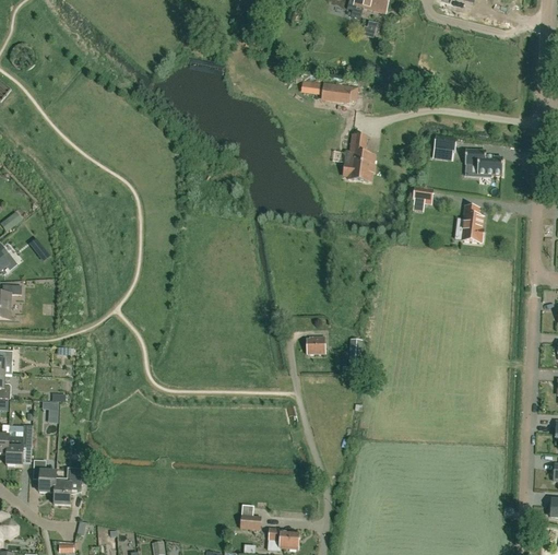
[(359,16),(363,6),(384,11),(387,0),(347,0),(345,7),(351,8),(348,14),(359,16)]
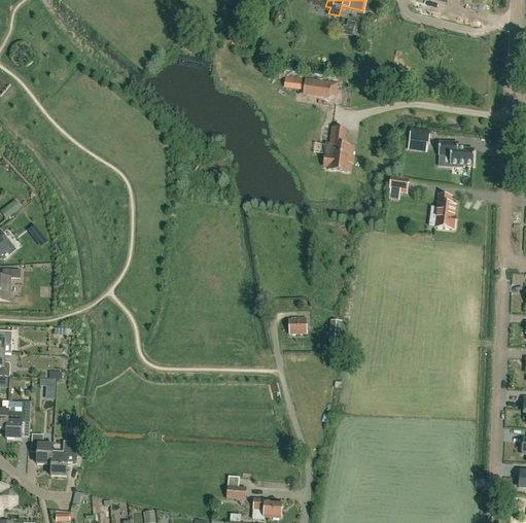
[(345,19),(344,31),(353,32),(354,20),(345,19)]
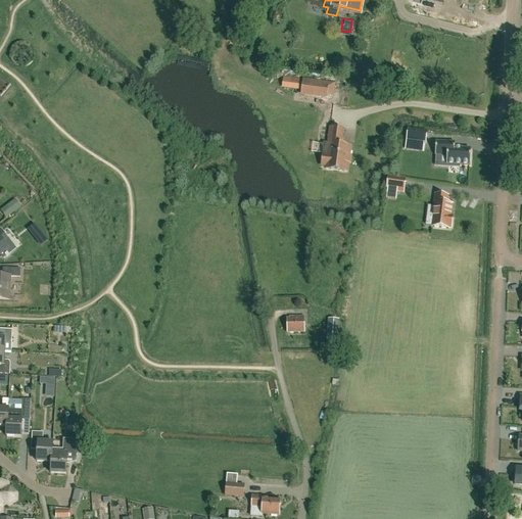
[(301,86),(300,91),(331,95),(333,78),(282,72),(281,84),(301,86)]
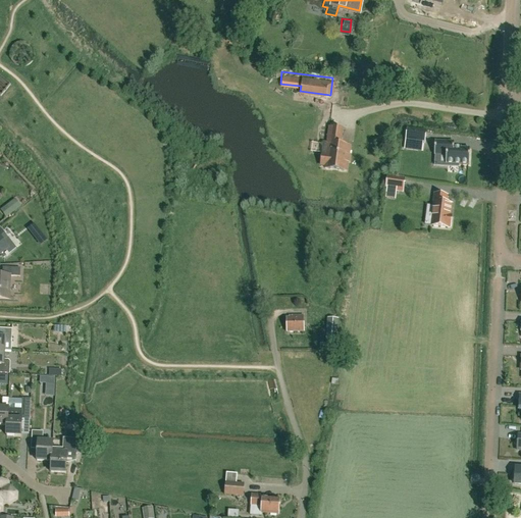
[(326,141),(327,141),(326,149),(325,151),(321,151),(319,162),(324,162),(324,165),(345,168),(349,143),(339,142),(341,125),(328,124),(326,141)]
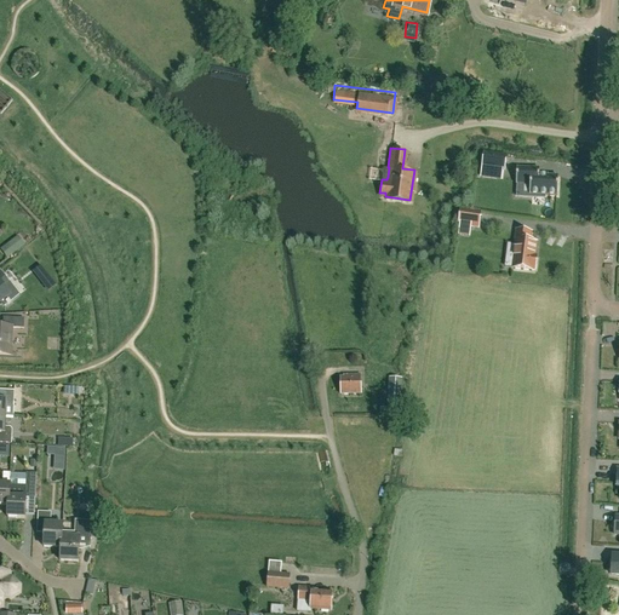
[(483,149),(481,162),(503,166),(504,153),(483,149)]
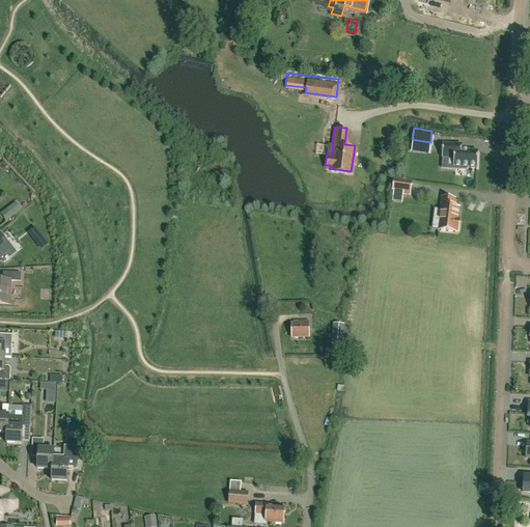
[(461,146),(461,141),(441,140),(441,154),(452,155),(452,164),(454,164),(454,166),(465,166),(465,164),(476,164),(477,147),(468,147),(468,146),(461,146)]
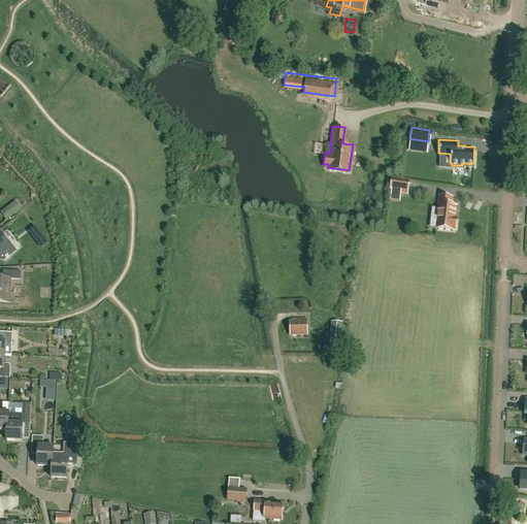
[(398,189),(399,189),(406,190),(407,177),(391,175),(390,188),(391,188),(392,186),(399,187),(398,189)]
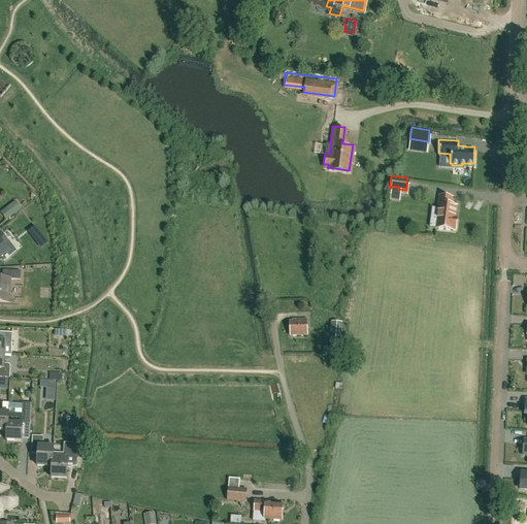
[(435,224),(434,224),(434,225),(452,227),(452,226),(454,226),(456,216),(454,216),(455,203),(453,202),(450,202),(451,194),(438,193),(437,205),(431,204),(430,215),(437,216),(436,224),(435,224)]
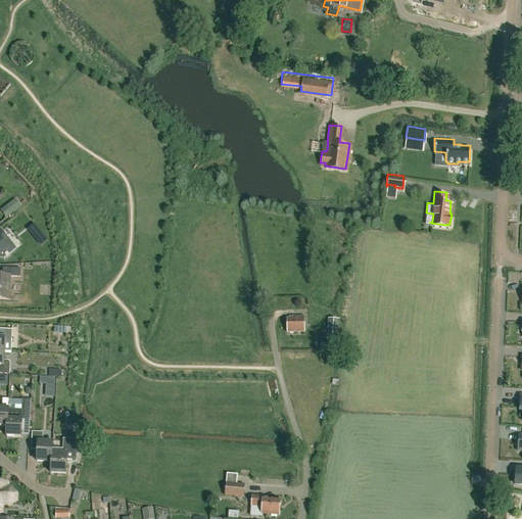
[(4,214),(20,204),(15,195),(0,204),(0,207),(4,214)]
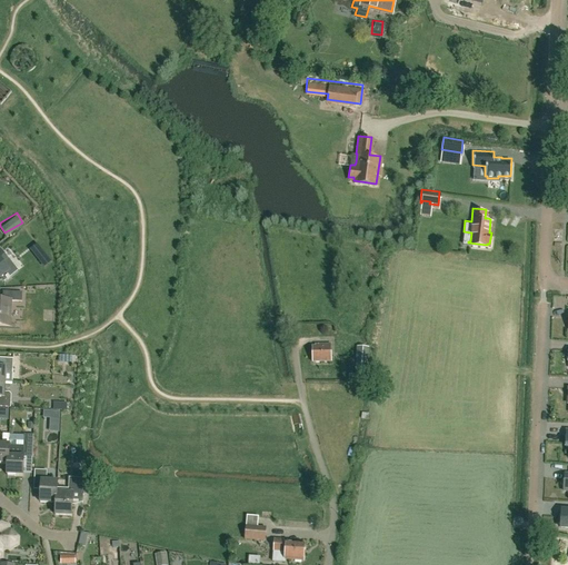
[(41,257),(45,263),(50,258),(36,241),(29,246),(39,259),(41,257)]
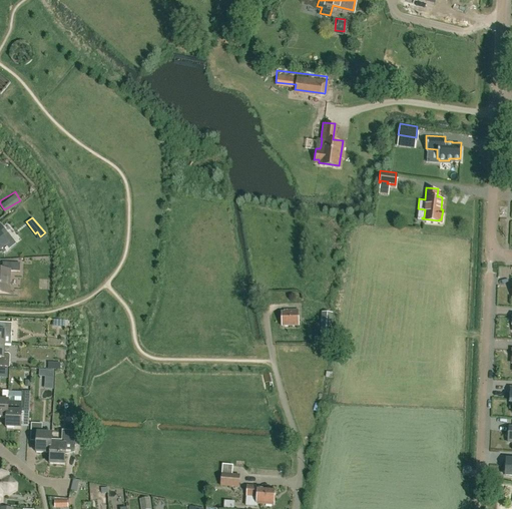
[(4,248),(7,246),(6,245),(8,244),(5,241),(11,237),(0,222),(0,246),(2,249),(4,247),(4,248)]
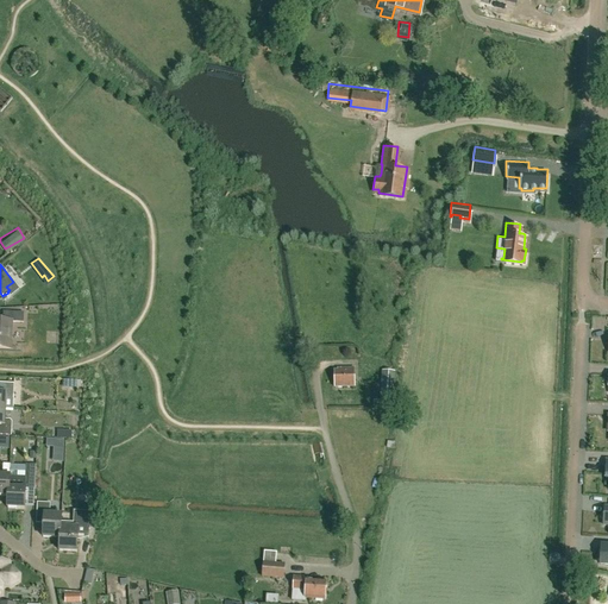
[(10,319),(22,319),(23,309),(2,308),(1,318),(0,316),(0,344),(8,345),(10,319)]
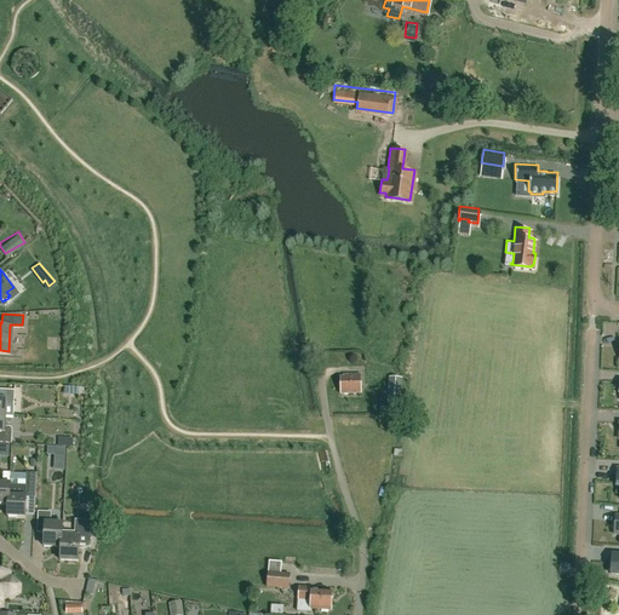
[(339,374),(339,390),(360,390),(359,371),(342,371),(342,374),(339,374)]
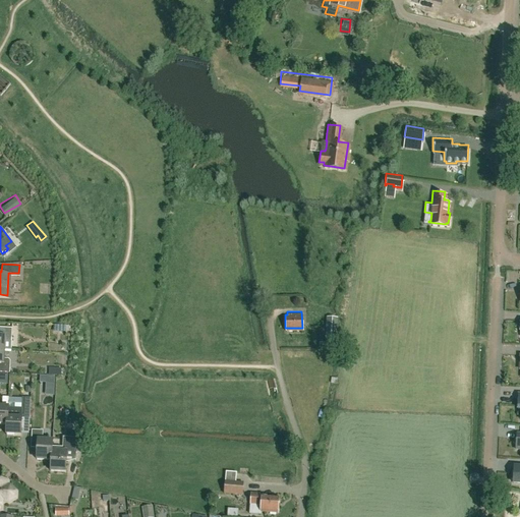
[(318,345),(324,345),(334,346),(337,314),(326,314),(325,340),(319,339),(318,345)]
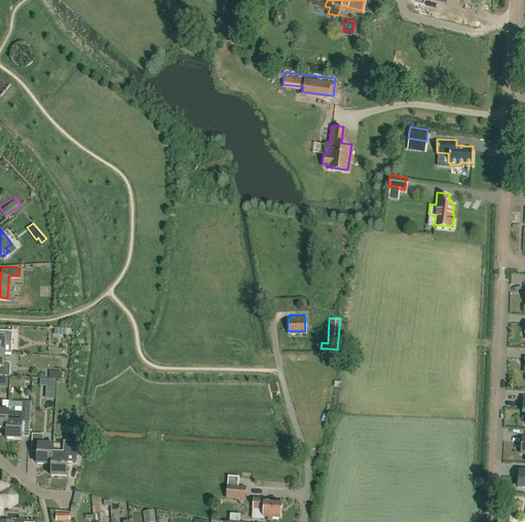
[(0,349),(3,350),(4,340),(10,341),(11,328),(0,327),(0,349)]
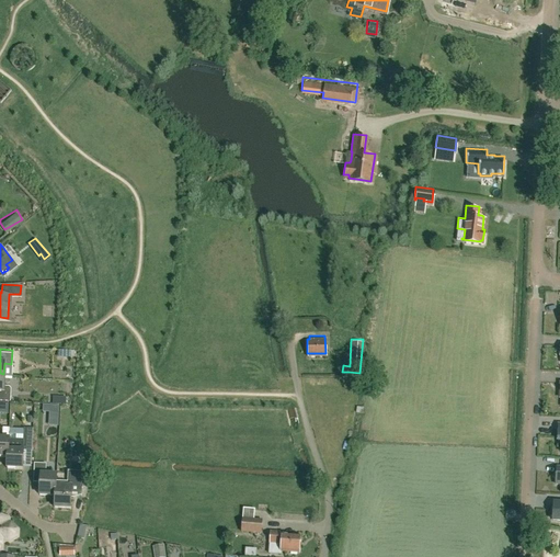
[(3,384),(3,374),(0,373),(0,397),(10,398),(10,385),(3,384)]
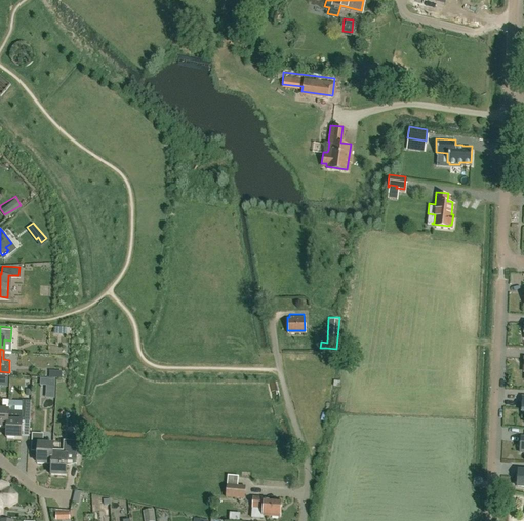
[(45,382),(45,395),(54,395),(55,374),(39,374),(39,382),(45,382)]
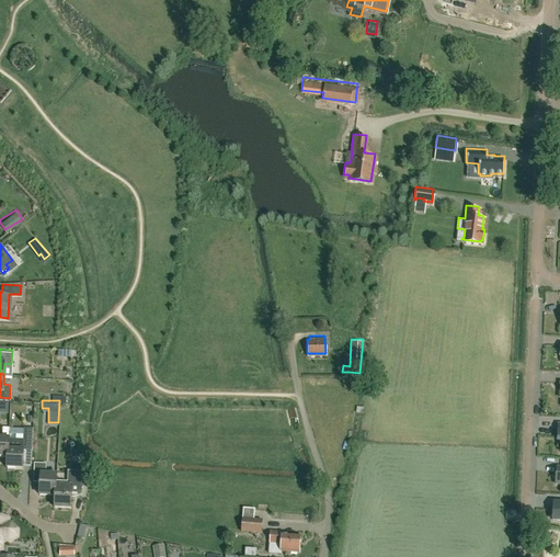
[(8,445),(8,435),(9,434),(8,434),(9,425),(1,424),(1,434),(0,434),(0,453),(6,454),(7,454),(7,445),(8,445)]
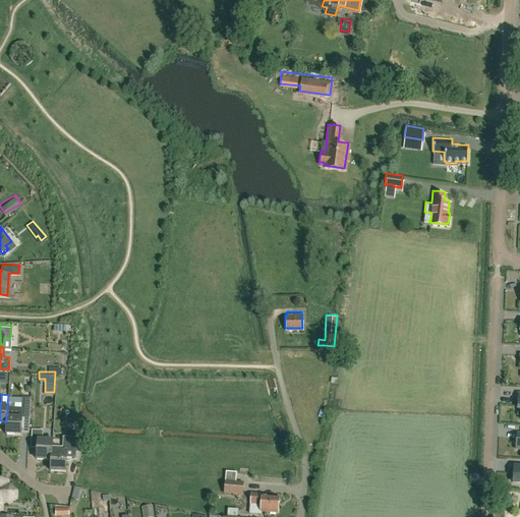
[(6,421),(5,421),(5,432),(19,433),(21,415),(29,415),(30,395),(21,394),(20,405),(7,404),(7,413),(6,413),(6,421)]
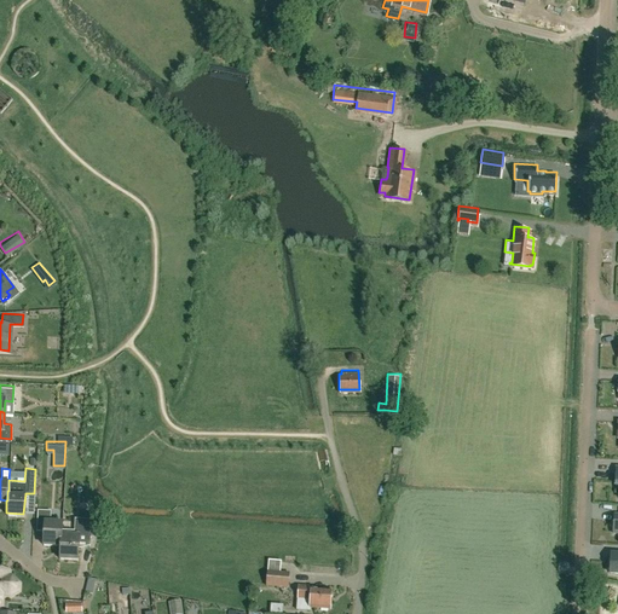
[(61,531),(61,520),(48,520),(50,508),(36,508),(35,528),(42,528),(41,543),(59,544),(61,531)]
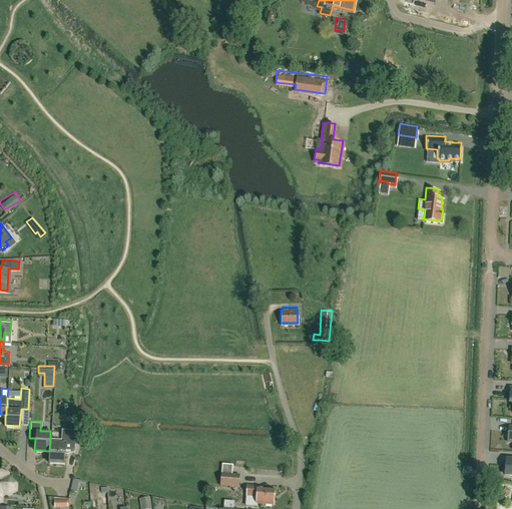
[(61,441),(50,440),(49,451),(48,461),(63,462),(65,441),(74,441),(75,428),(61,428),(61,441)]
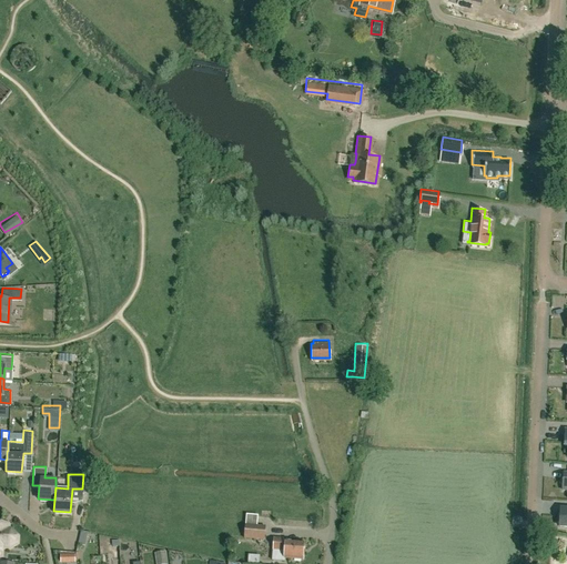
[(566,505),(559,505),(559,512),(556,512),(556,520),(558,521),(558,523),(566,523),(566,505)]
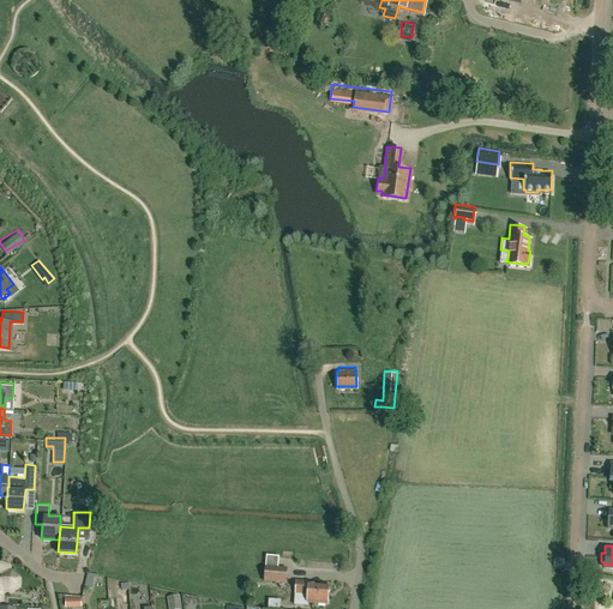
[(7,564),(0,562),(0,595),(0,589),(8,589),(17,584),(17,577),(11,570),(7,570),(7,564)]
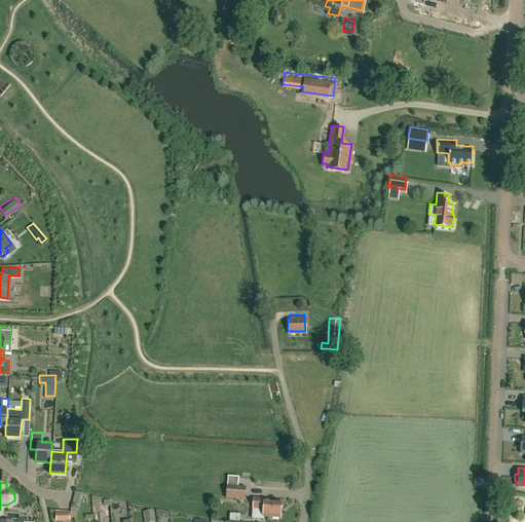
[(237,484),(226,483),(225,495),(244,496),(245,485),(237,484)]
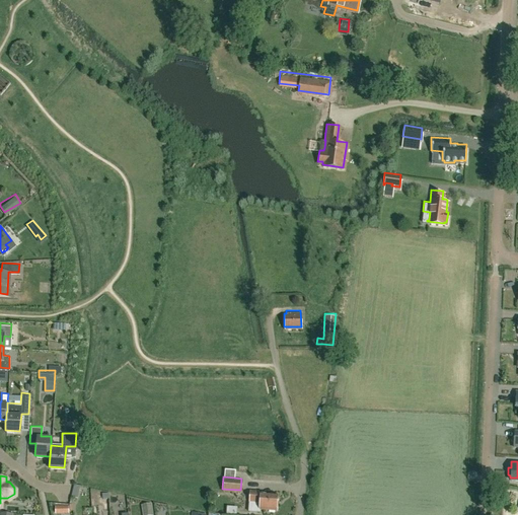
[(277,494),(261,493),(261,489),(249,488),(248,510),(260,511),(260,508),(276,509),(277,494)]
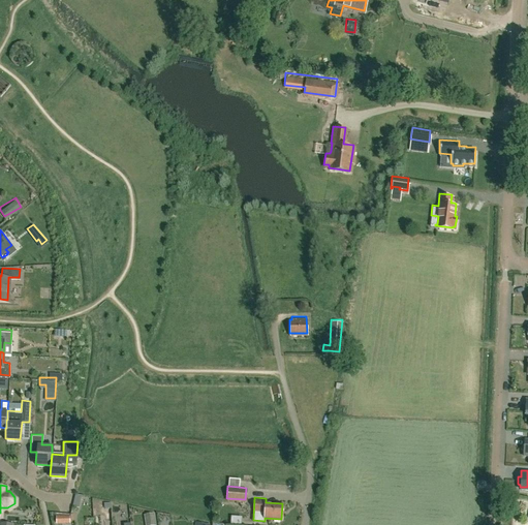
[(145,524),(155,523),(153,510),(143,512),(145,524)]
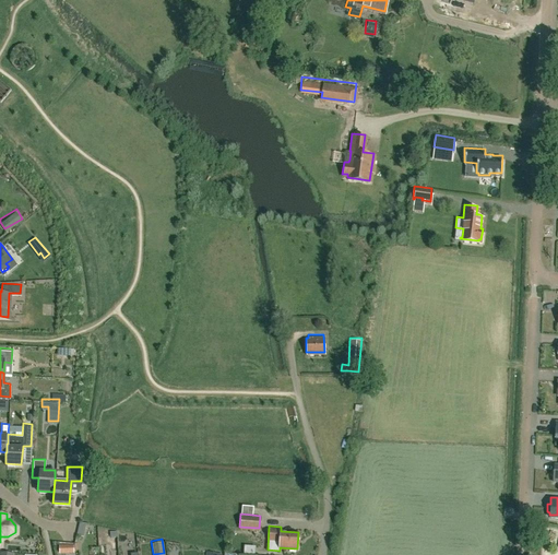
[(74,550),(73,540),(58,541),(59,551),(74,550)]
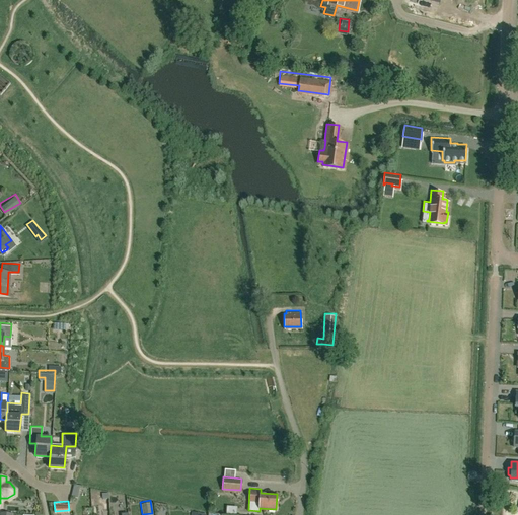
All buildings are outlined.
